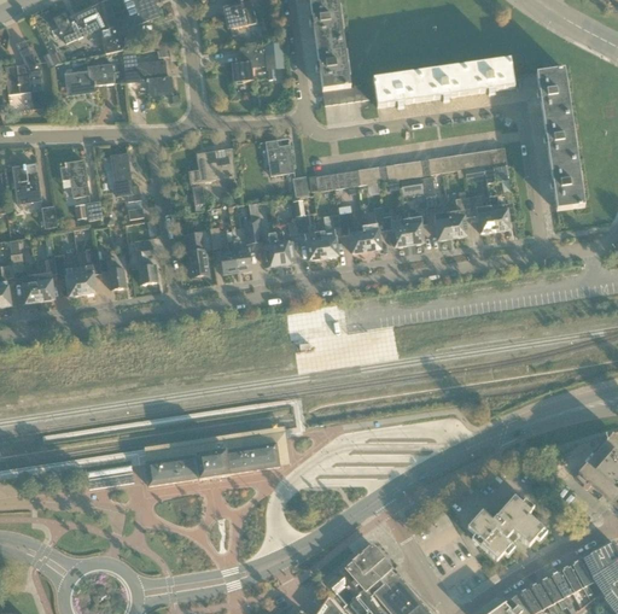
[(122,27),(127,39),(143,34),(138,22),(159,15),(153,0),(123,0),(133,23),(122,27)]
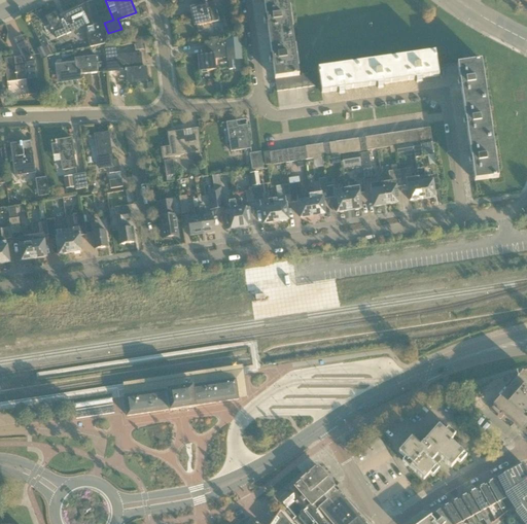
[(218,19),(214,0),(199,0),(200,3),(190,5),(191,11),(195,10),(197,24),(212,21),(212,20),(218,19)]
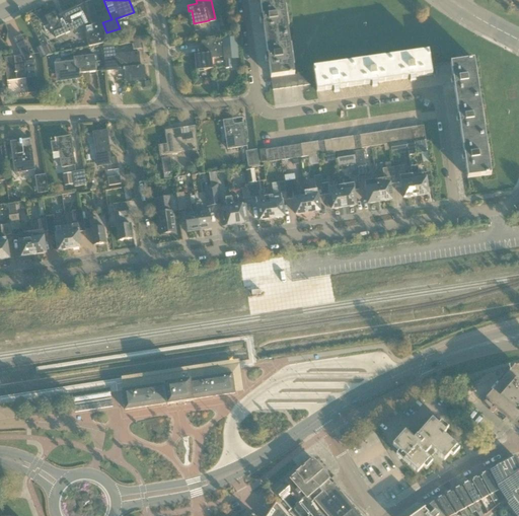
[(266,37),(289,33),(284,0),(261,0),(263,15),(260,15),(261,21),(264,21),(266,37)]
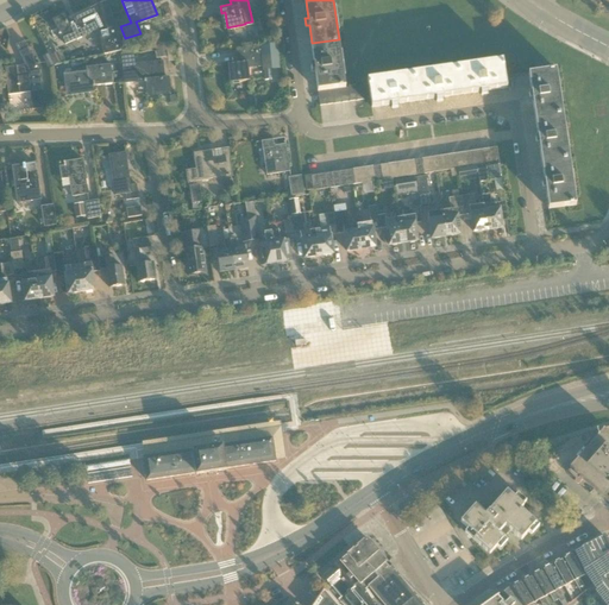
[(64,12),(54,17),(66,42),(99,26),(100,29),(104,49),(102,49),(104,52),(121,48),(115,21),(114,18),(104,24),(100,18),(98,11),(93,13),(90,6),(74,13),(75,14),(73,16),(71,14),(66,17),(64,12)]
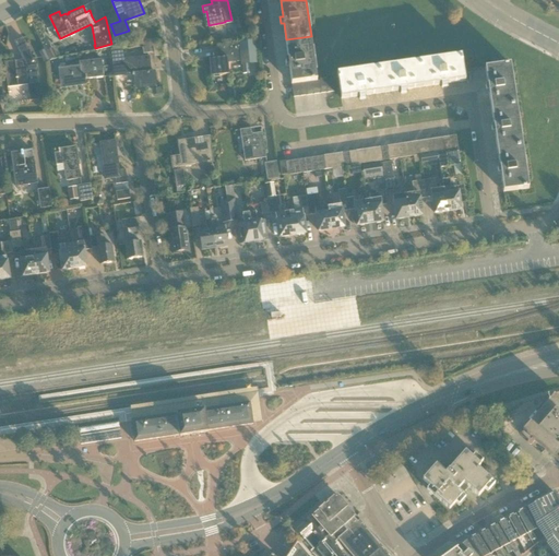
[(33,56),(23,35),(14,38),(23,57),(4,59),(8,84),(28,82),(28,92),(30,98),(42,96),(40,90),(36,56),(33,56)]
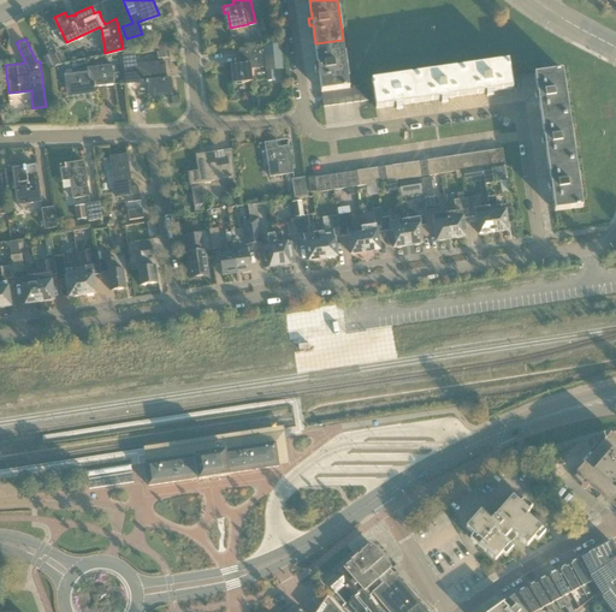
[(343,40),(315,43),(318,63),(314,64),(315,71),(319,70),(321,90),(329,89),(337,88),(344,87),(349,87),(343,40)]
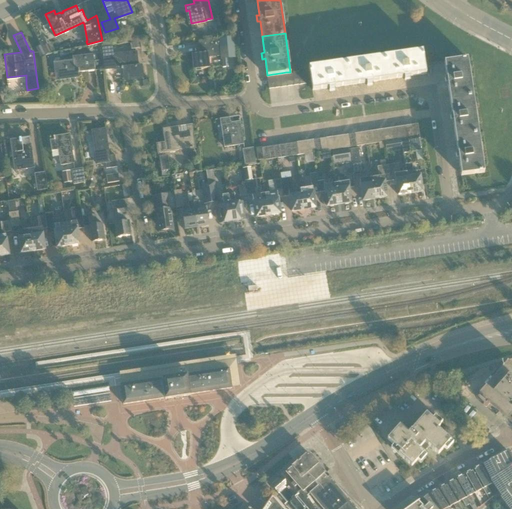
[(200,51),(192,52),(193,68),(210,65),(209,55),(221,53),(219,36),(199,39),(200,51)]
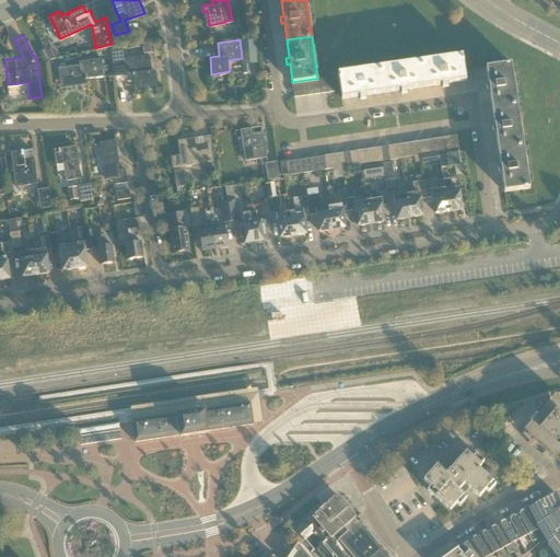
[(53,46),(45,49),(49,57),(57,54),(53,46)]
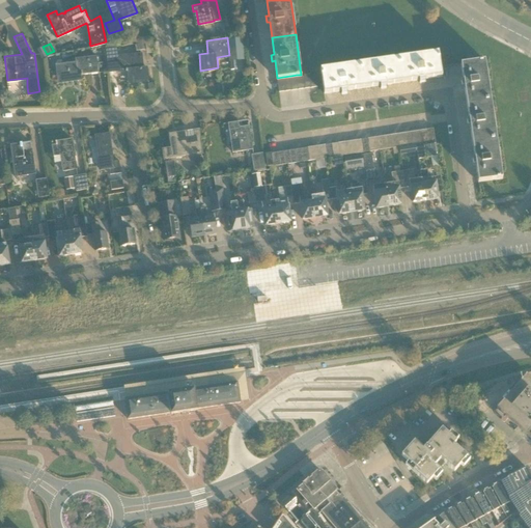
[(141,52),(117,54),(116,44),(106,45),(107,55),(109,71),(127,68),(129,82),(148,80),(147,65),(143,65),(141,52)]
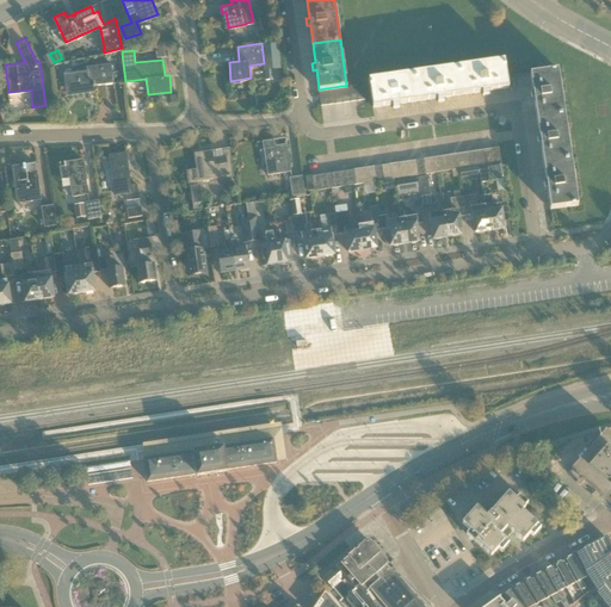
[(48,64),(54,62),(48,51),(43,54),(48,64)]
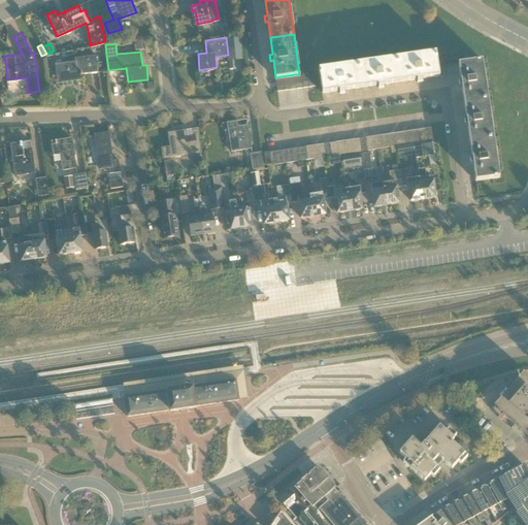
[(397,56),(400,79),(417,77),(417,79),(423,79),(423,76),(439,74),(435,50),(397,56)]
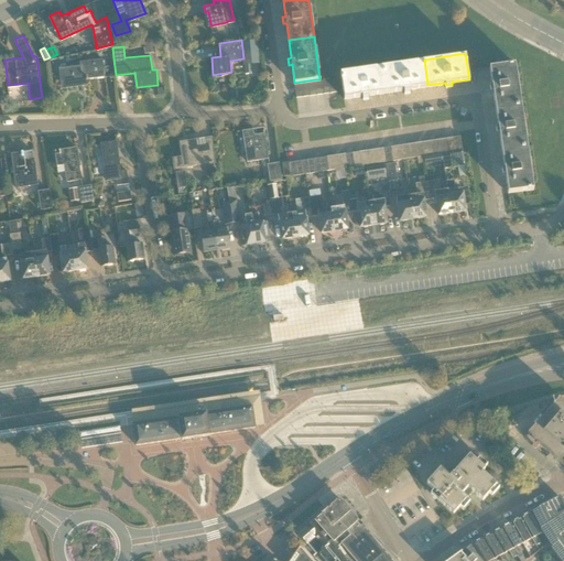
[(105,75),(102,57),(79,60),(80,64),(60,66),(62,86),(87,84),(87,77),(105,75)]
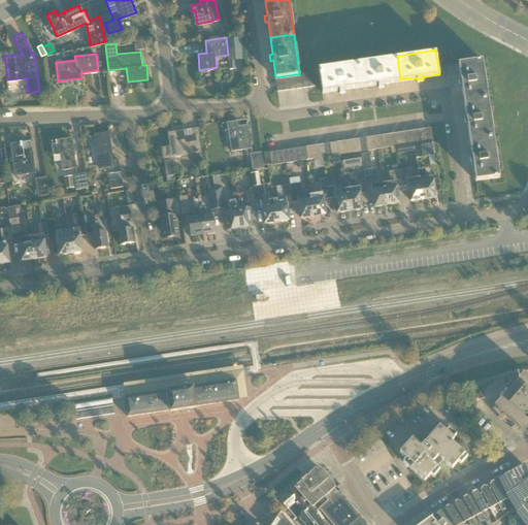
[(384,83),(400,79),(397,56),(358,61),(361,86),(377,84),(378,86),(385,85),(384,83)]
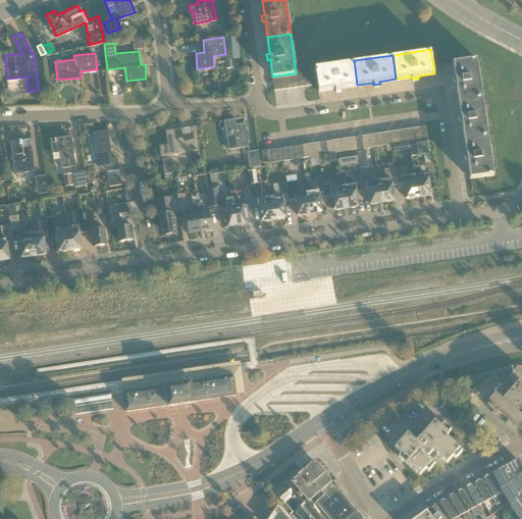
[(459,100),(482,97),(477,57),(453,61),(455,78),(453,79),(454,85),(456,84),(459,100)]
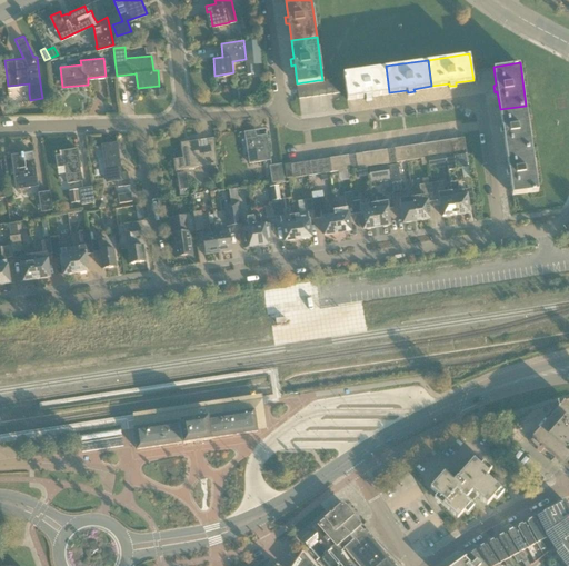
[(372,95),(389,92),(386,66),(343,72),(347,98),(365,96),(366,99),(372,98),(372,95)]
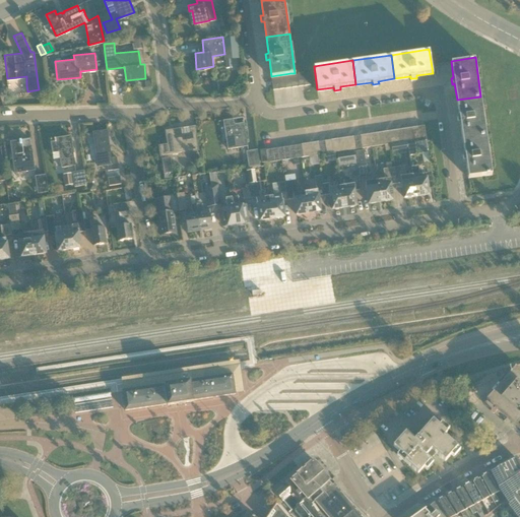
[(462,138),(486,134),(480,97),(457,100),(459,116),(456,116),(457,122),(460,122),(462,138)]
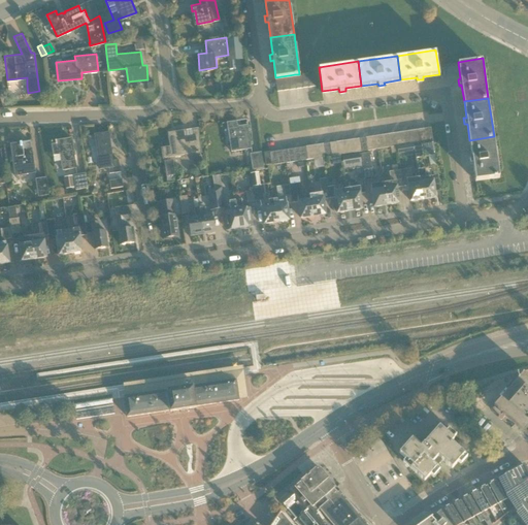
[(237,123),(237,120),(227,121),(231,150),(252,146),(248,123),(238,125),(238,123),(237,123)]
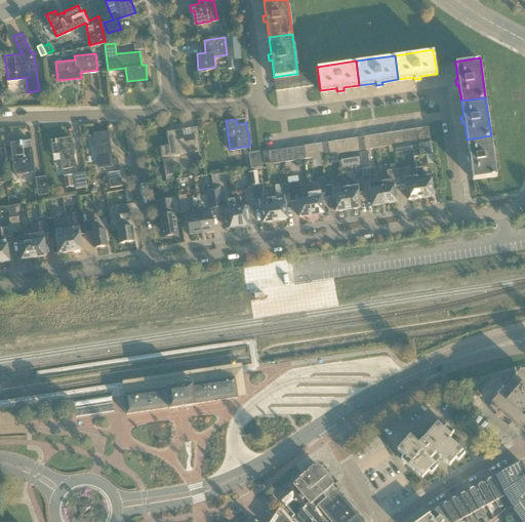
[(192,133),(185,134),(184,128),(174,130),(173,130),(168,131),(169,136),(170,145),(162,146),(163,155),(188,152),(201,150),(199,136),(193,137),(192,133)]
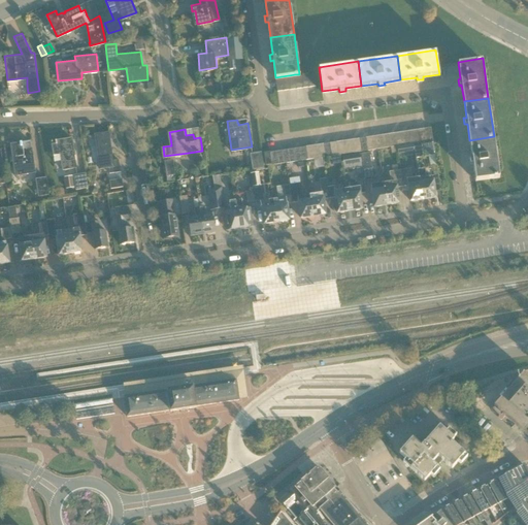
[(119,157),(112,158),(108,130),(95,133),(100,167),(108,166),(109,171),(121,169),(119,157)]
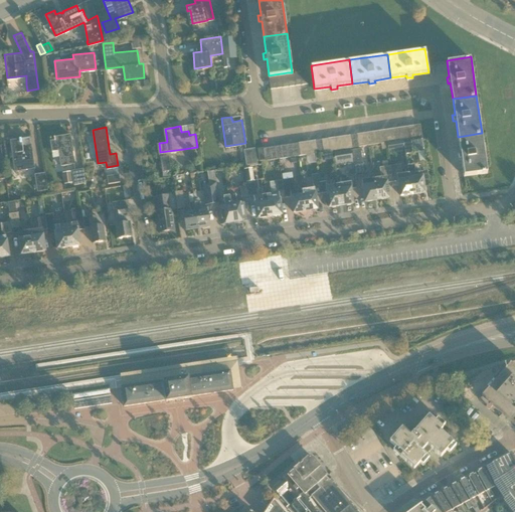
[(59,154),(61,164),(74,162),(70,133),(54,135),(54,139),(50,139),(52,150),(60,148),(61,154),(59,154)]
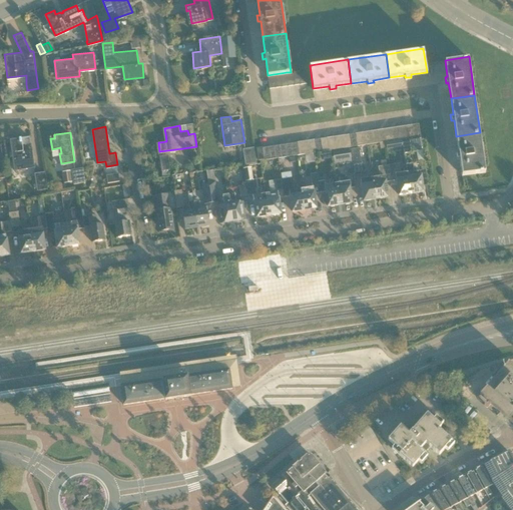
[(480,132),(456,136),(459,152),(456,152),(457,158),(459,158),(462,174),(485,170),(480,132)]
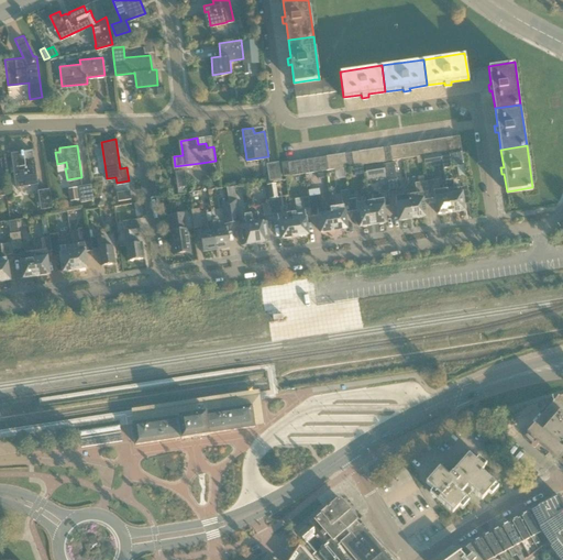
[(37,182),(33,149),(12,152),(17,185),(37,182)]
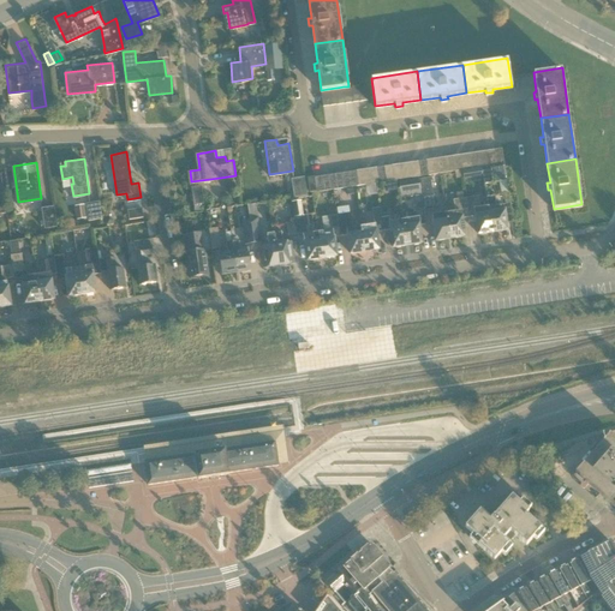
[(484,183),(506,179),(507,179),(505,165),(497,165),(490,166),(483,167),(482,167),(484,183)]
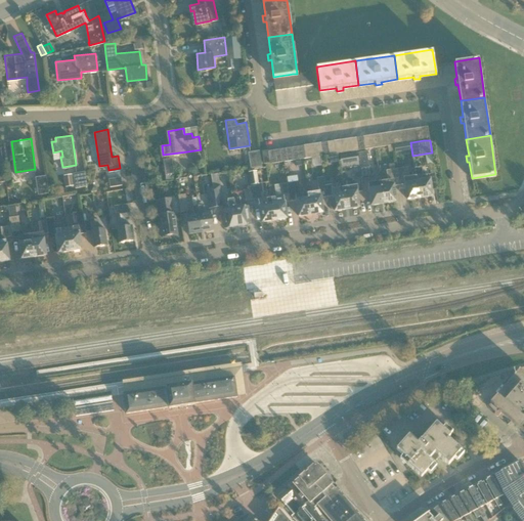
[(262,165),(260,148),(249,150),(251,166),(262,165)]
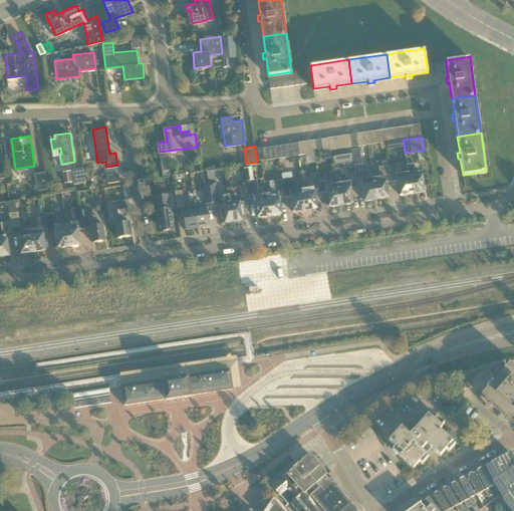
[(351,158),(350,147),(333,150),(335,160),(351,158)]
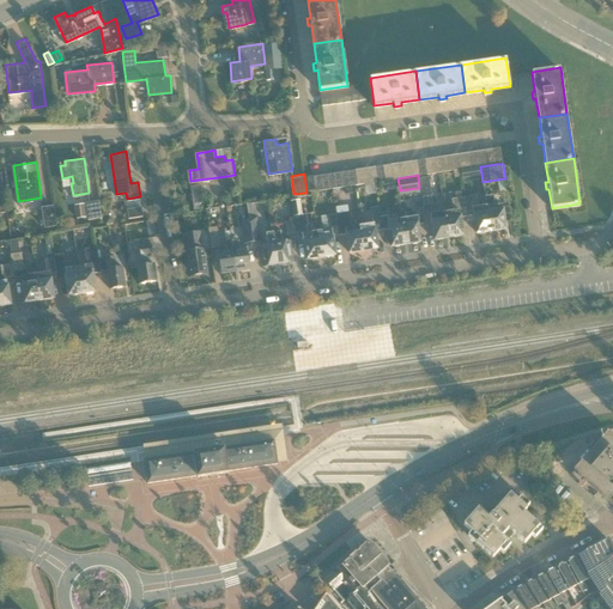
[(194,200),(205,200),(204,182),(193,182),(194,200)]
